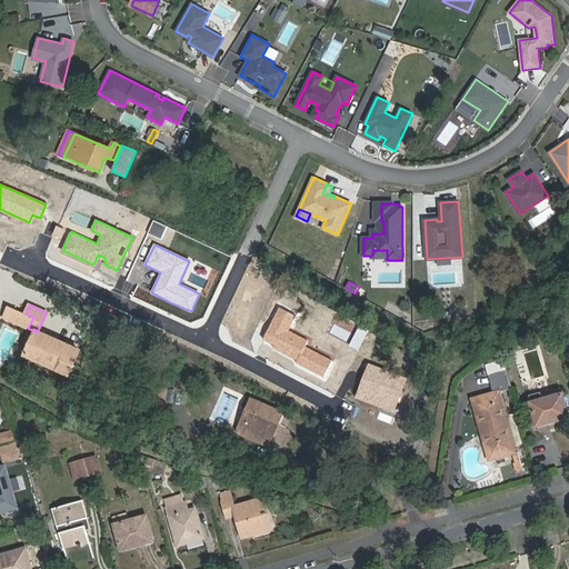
[(6,318),(28,328),(33,317),(26,313),(10,307),(6,318)]
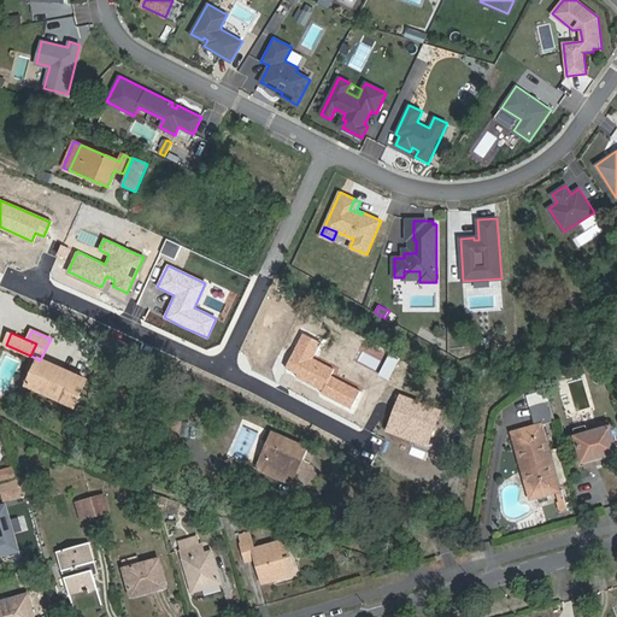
[(321,341),(304,333),(285,366),(297,374),(295,376),(322,391),(321,393),(351,407),(360,391),(331,375),(334,369),(312,357),(321,341)]
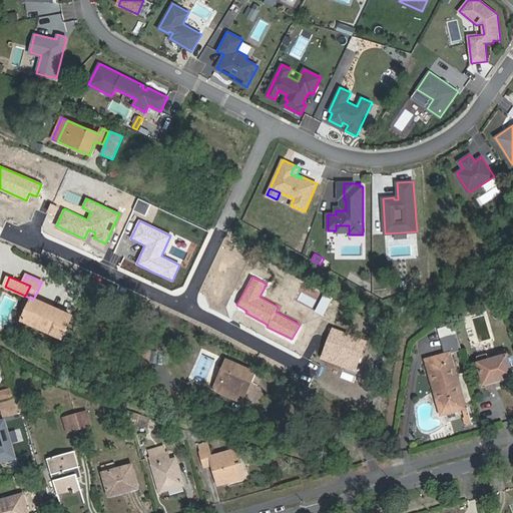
[(487,290),(478,295),(481,301),(490,296),(487,290)]
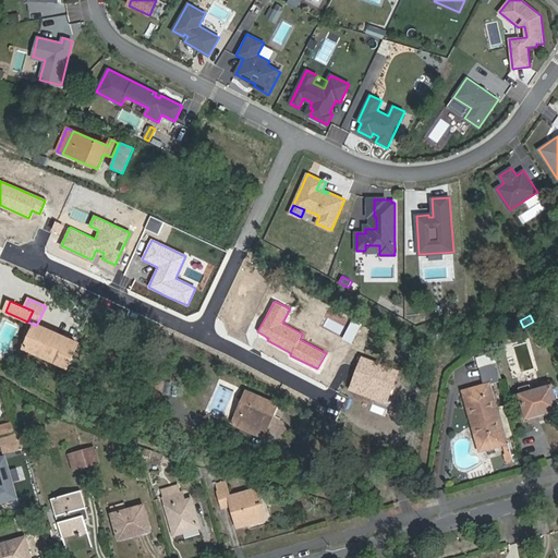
[(352,320),(343,339),(352,343),(361,325),(352,320)]
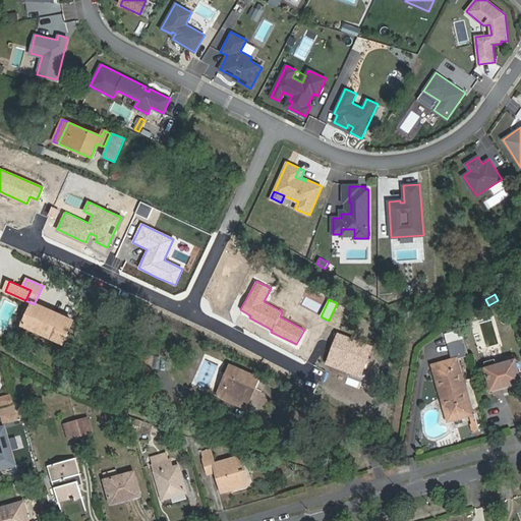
[(24,325),(63,343),(72,322),(34,304),(24,325)]
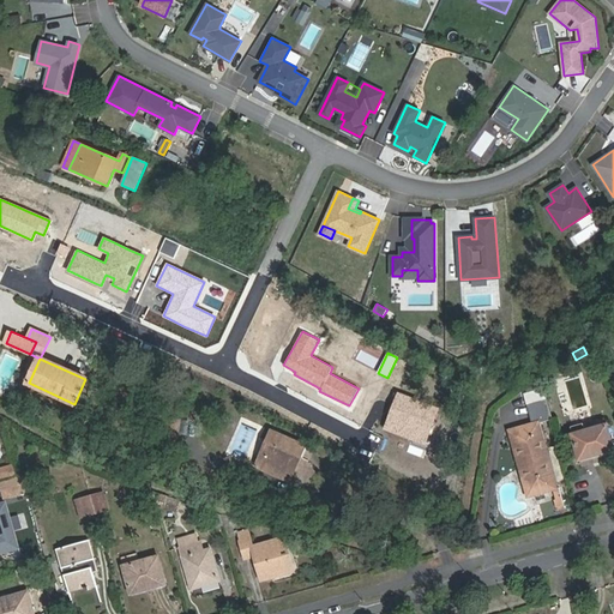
[(386,410),(391,411),(397,393),(393,392),(386,410)]
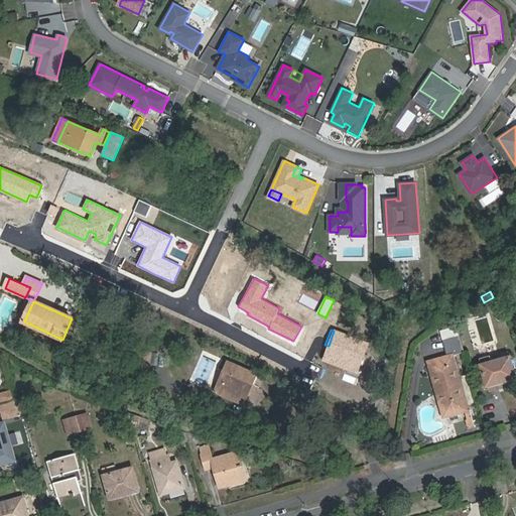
[(368,343),(334,331),(329,346),(325,355),(359,368),(368,343)]
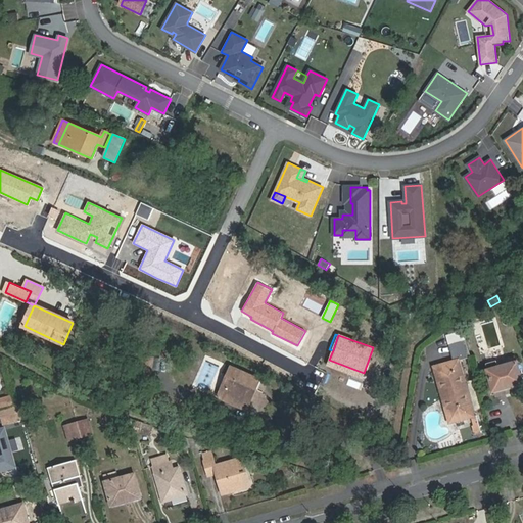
[(470,355),(466,339),(450,343),(456,360),(434,366),(449,422),(474,416),(459,360),(470,355)]
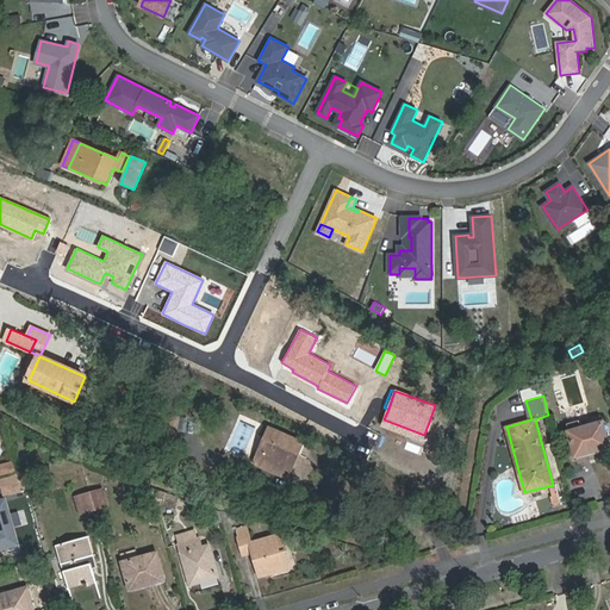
[(165,414),(160,442),(174,444),(180,417),(165,414)]
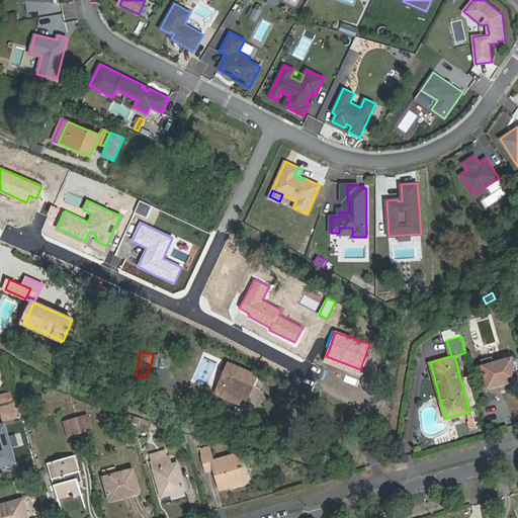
[(360,369),(326,356),(324,361),(358,374),(360,369)]
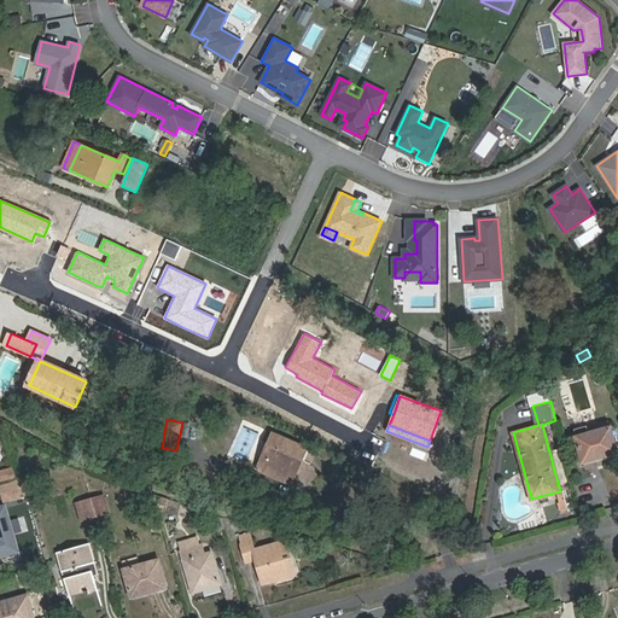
[(617,452),(611,426),(576,436),(583,462),(617,452)]
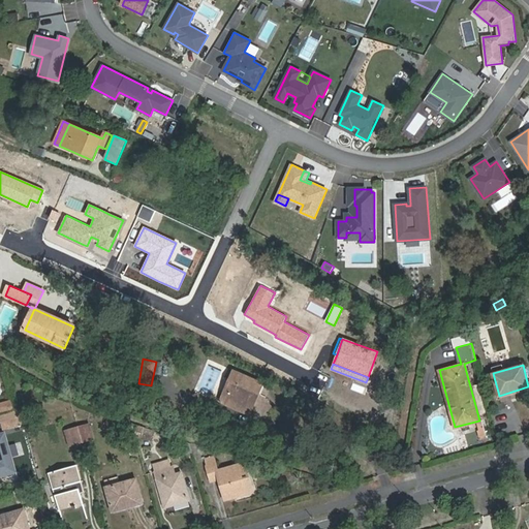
[(250,396),(255,399),(261,383),(235,371),(221,401),(244,410),(250,396)]
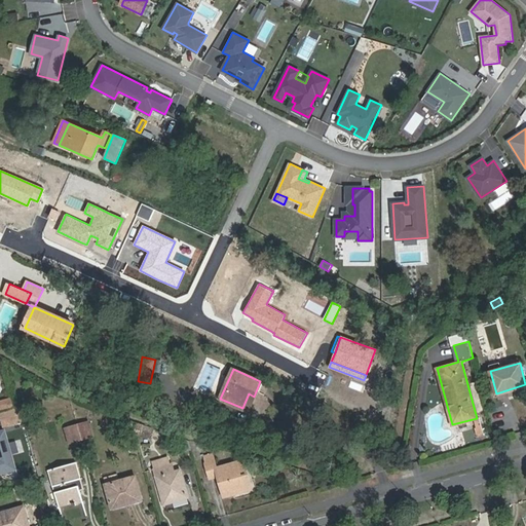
[(249,411),(254,397),(249,393),(242,408),(249,411)]
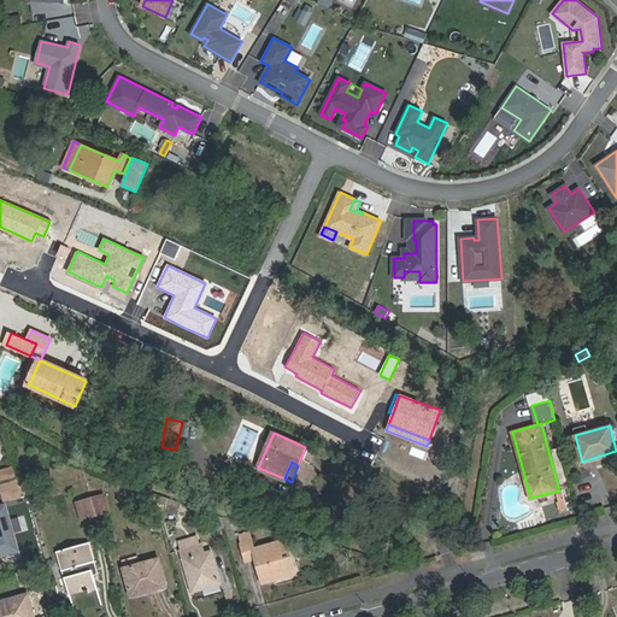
[(21,495),(17,483),(1,488),(4,500),(21,495)]
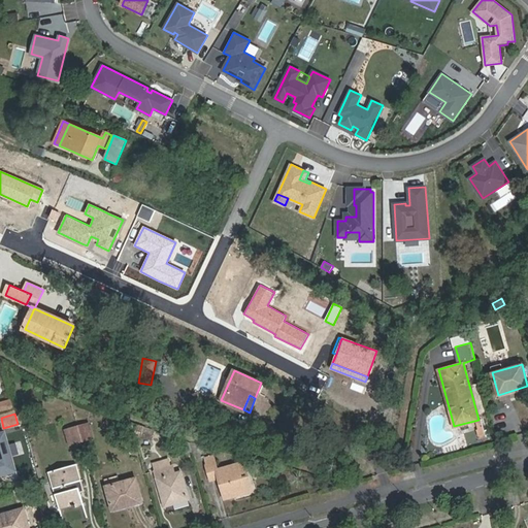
[(77,427),(83,441),(94,438),(90,424),(77,427)]
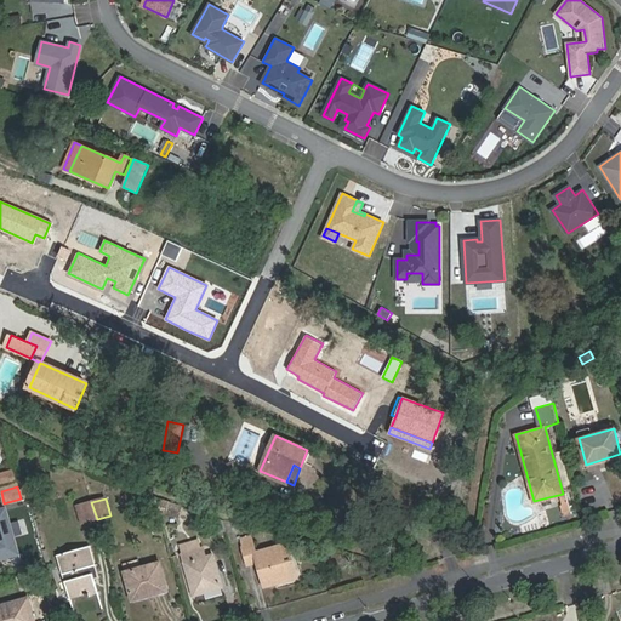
[(165,513),(169,501),(163,499),(159,511),(165,513)]
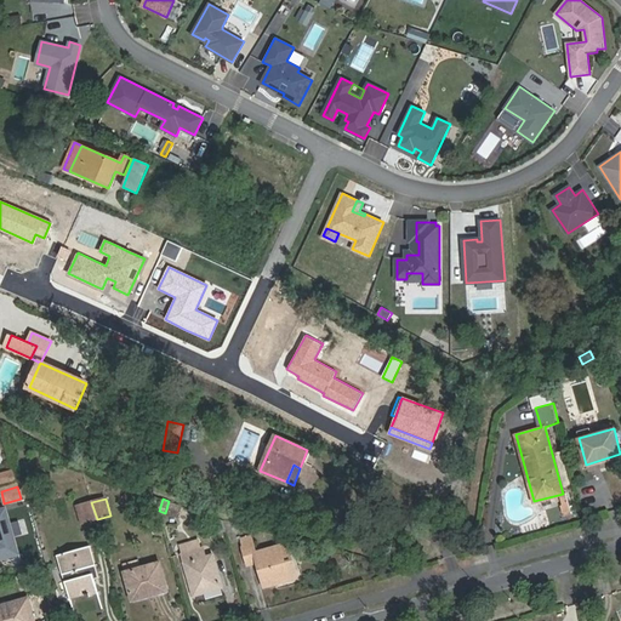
[(83,524),(97,519),(91,502),(78,506),(83,524)]
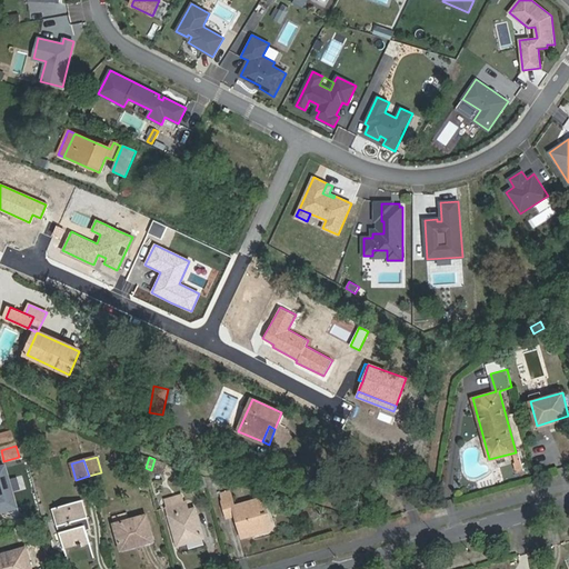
[(163,473),(167,463),(157,460),(153,470),(163,473)]
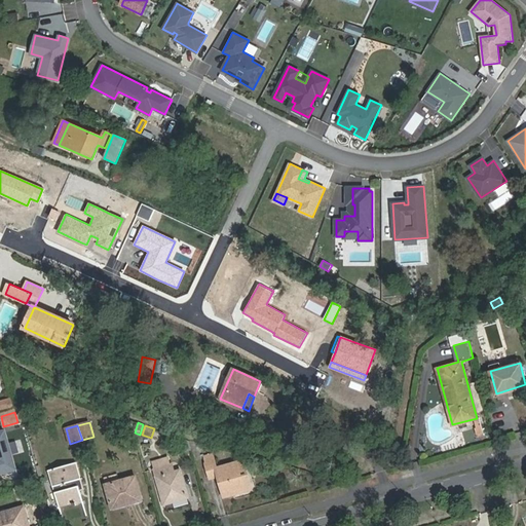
[(0,473),(15,470),(4,430),(0,431),(0,473)]
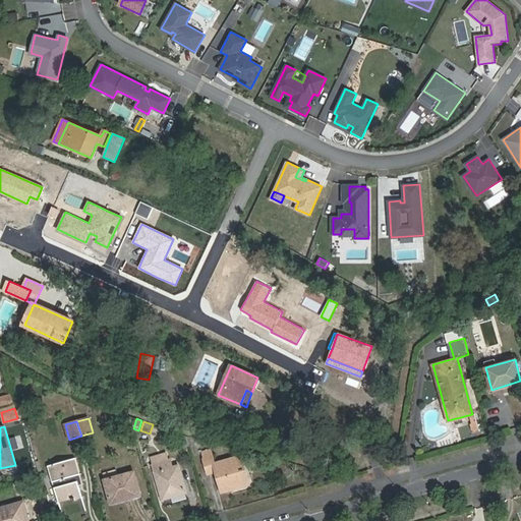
[(165,454),(156,456),(157,462),(167,459),(165,454)]
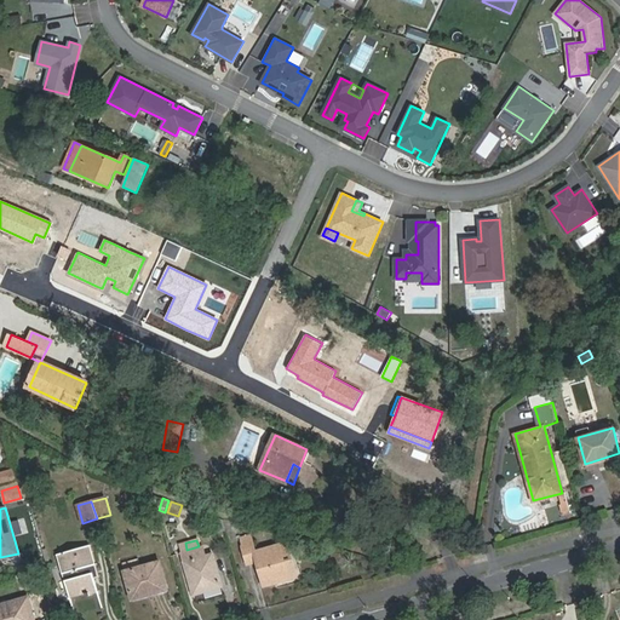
[(187,550),(185,543),(181,544),(195,595),(223,586),(213,554),(205,555),(201,545),(199,546),(187,550)]
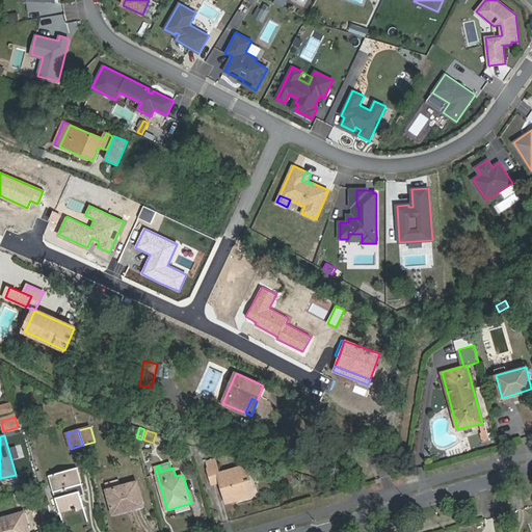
[(236,473),(235,468),(219,472),(218,467),(209,470),(213,483),(220,481),(227,502),(236,500),(235,496),(253,490),(246,470),(236,473)]
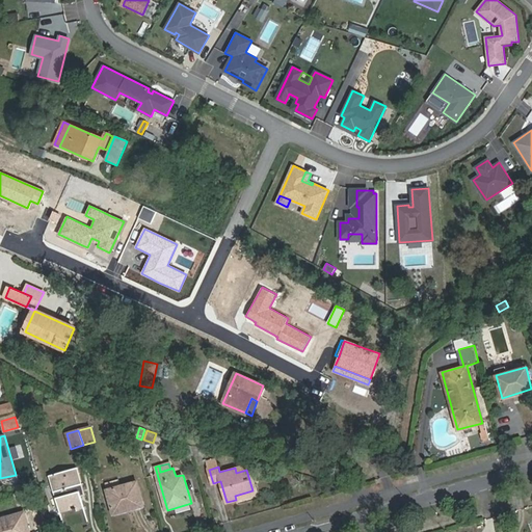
[(78,469),(50,476),(60,513),(75,509),(76,511),(84,508),(81,496),(85,495),(78,469)]
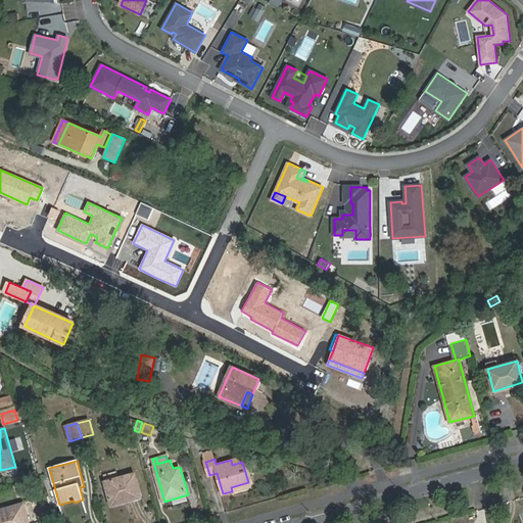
[(104,475),(106,482),(117,479),(115,472),(104,475)]
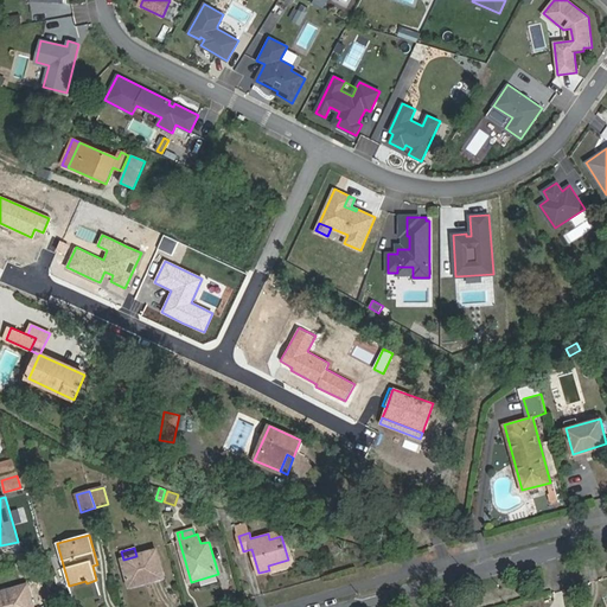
[(136,556),(123,560),(131,587),(164,577),(157,550),(136,556)]
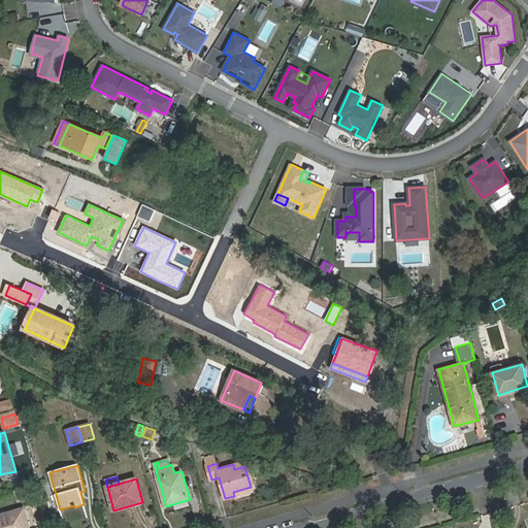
[(252,491),(251,487),(233,492),(234,496),(252,491)]
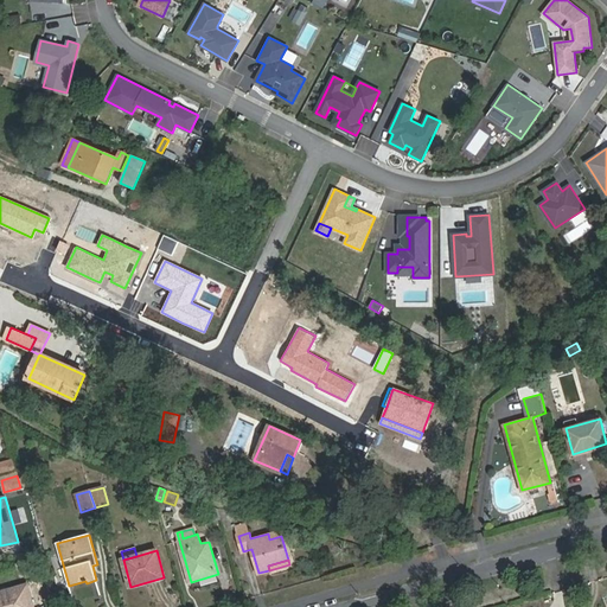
[(33,606),(29,585),(0,592),(0,606),(33,606)]
